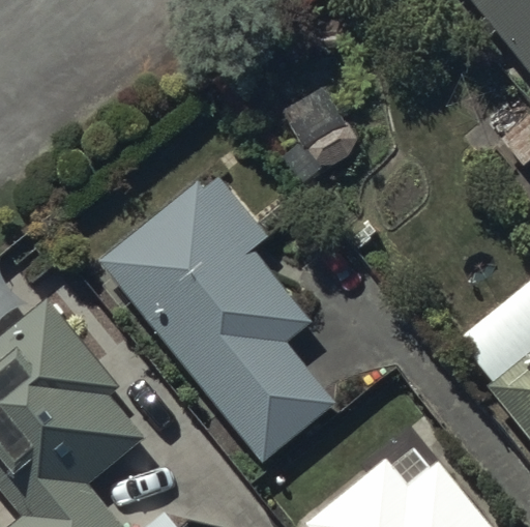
[(467,0),(529,78),(529,0),(467,0)]
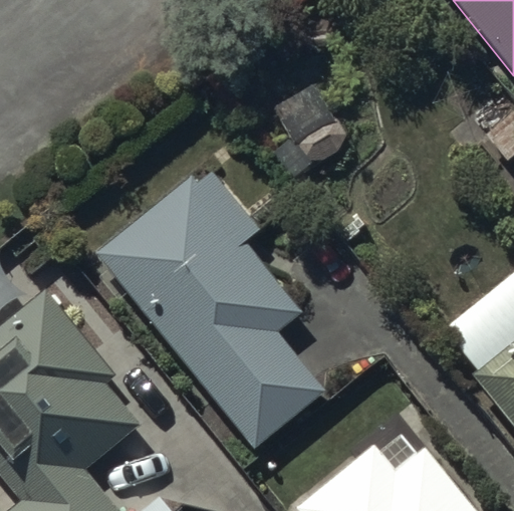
[(99,275),(119,301),(127,293),(255,450),(327,392),(279,331),(304,311),(246,242),(261,230),(212,172),(197,184),(190,176),(96,253),(108,267),(99,275)]
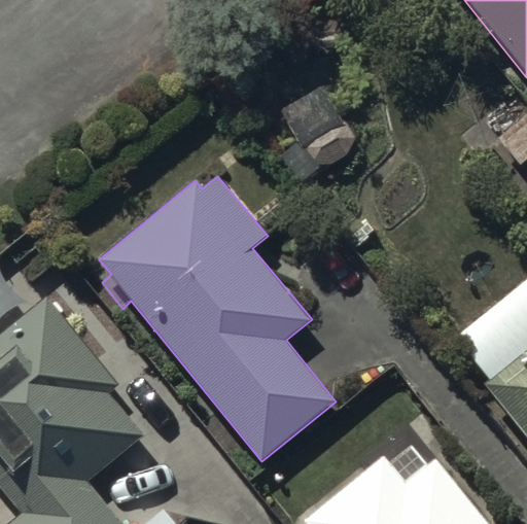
[(119,384),(45,294),(0,332),(0,459),(14,477),(0,488),(21,513),(7,523),(121,523),(90,483),(146,435),(110,392),(119,384)]
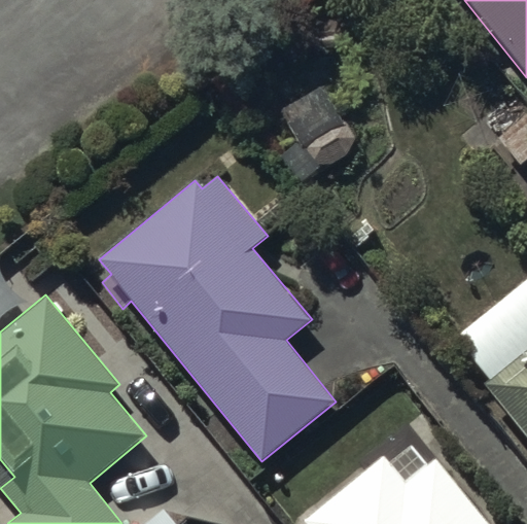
[(526,345),(481,384),(526,442),(526,345)]
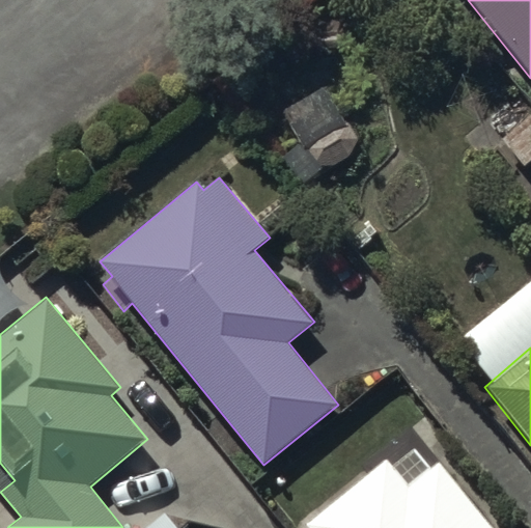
[(386,459),(305,525),(307,527),(495,527),(439,459),(408,484),(386,459)]
